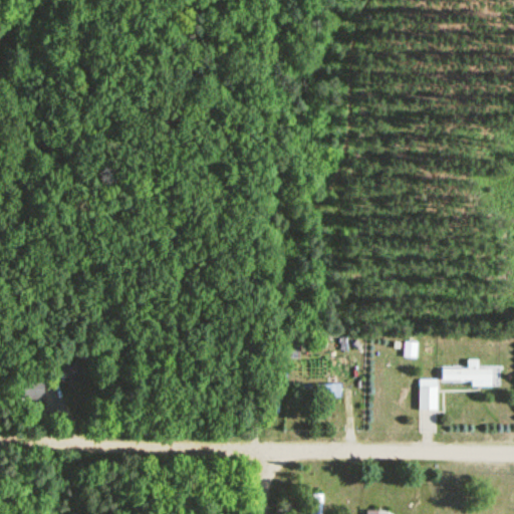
[(290,359),(299,359),(299,341),(290,341),(290,359)]
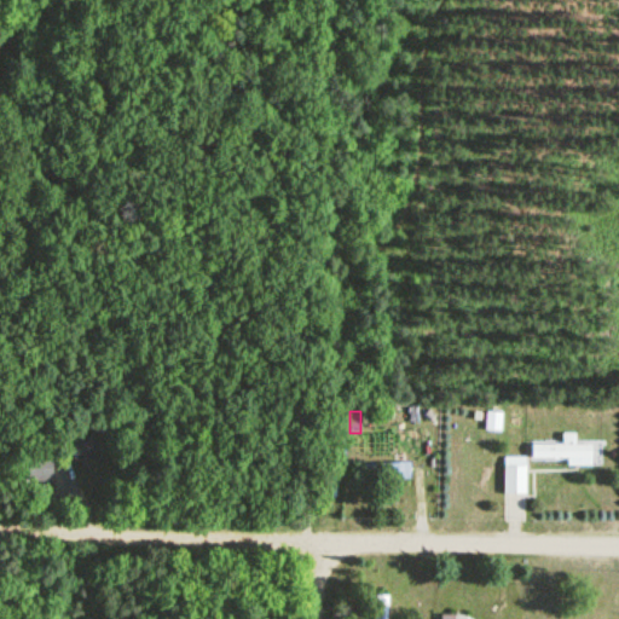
[(502,414),(486,414),(486,432),(502,432),(502,414)]
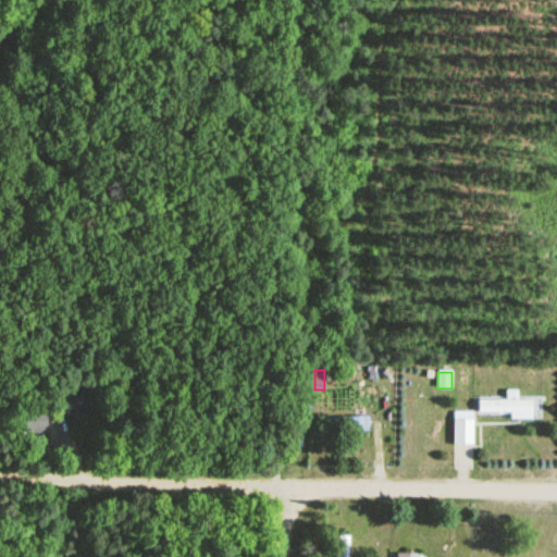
[(478,417),(510,418),(510,420),(541,420),(541,400),(517,399),(517,391),(507,391),(507,400),(479,399),(478,417)]
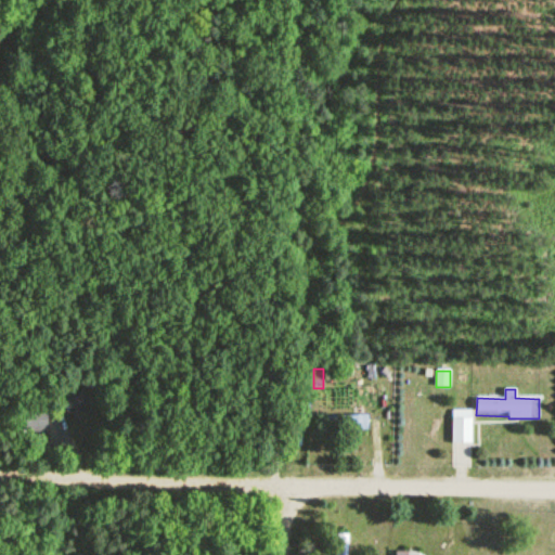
[(66,390),(66,415),(92,415),(92,390),(66,390)]
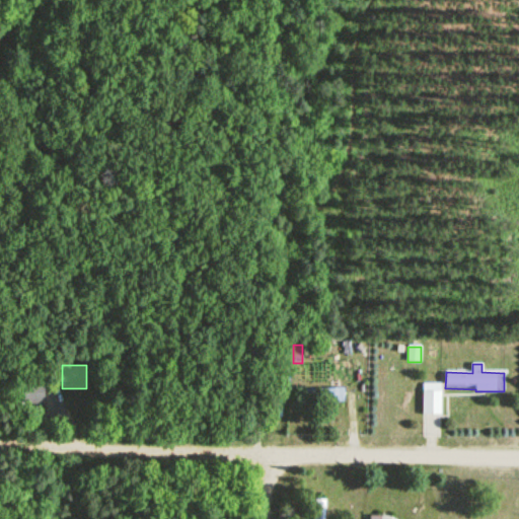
[(441,418),(441,384),(423,384),(423,418),(441,418)]
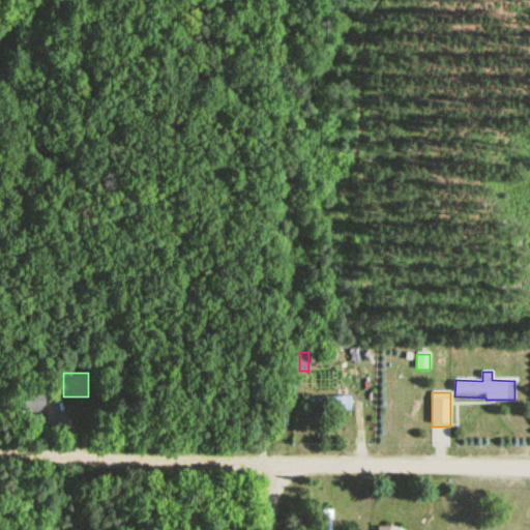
[(351,398),(307,398),(307,410),(351,410),(351,398)]
